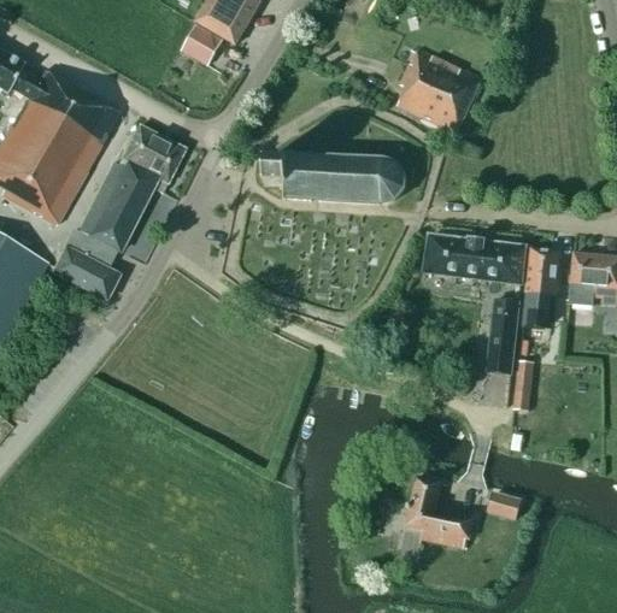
[(207,0),(197,22),(236,45),(260,0),(207,0)]
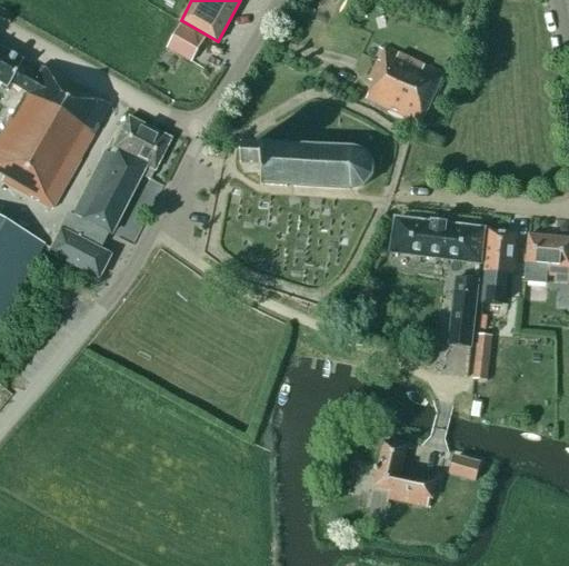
[(180,22),(172,38),(189,48),(198,32),(180,22)]
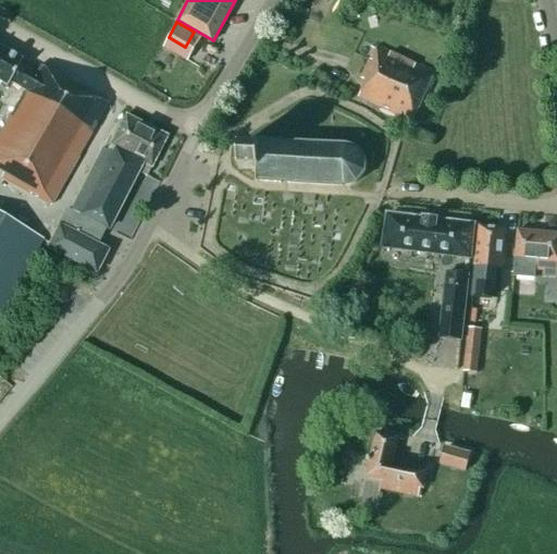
[(0,131),(0,167),(3,170),(0,176),(49,205),(108,102),(39,63),(35,72),(19,62),(22,58),(0,45),(0,79),(7,84),(9,79),(25,88),(0,131)]
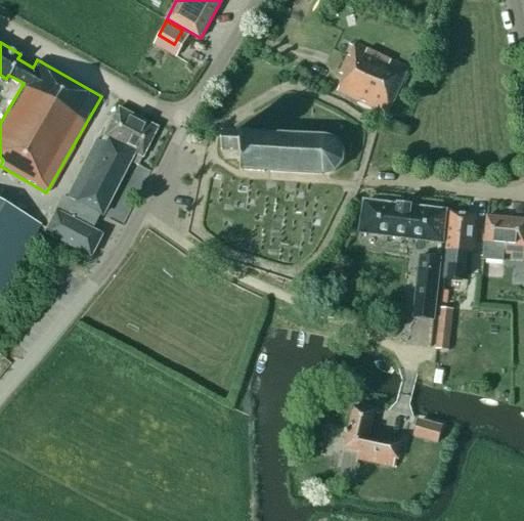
[(340,72),(344,74),(337,88),(388,112),(408,67),(356,42),(340,72)]
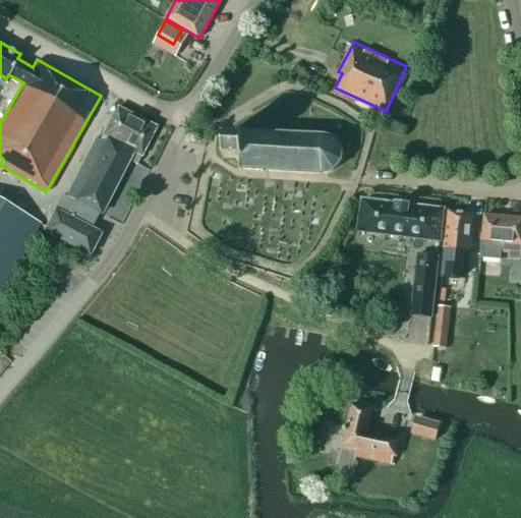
[(99,141),(128,155),(126,158),(128,159),(136,163),(156,125),(117,106),(100,139),(99,141)]
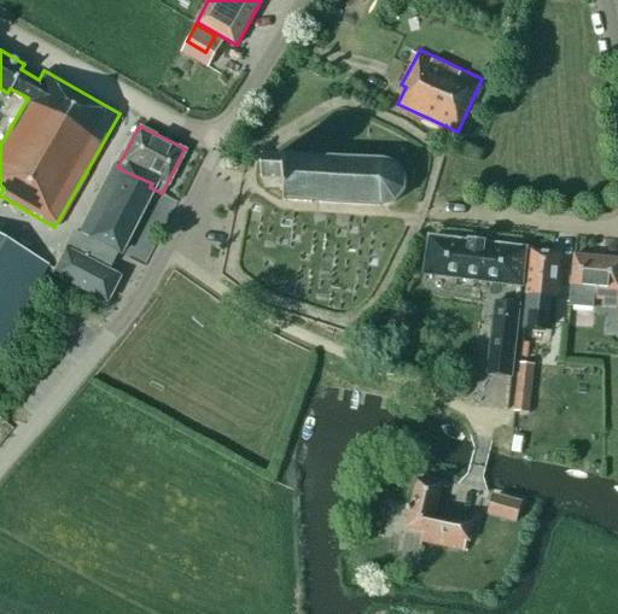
[(400,192),(401,189),(402,188),(403,183),(403,180),(403,177),(402,174),(401,170),(398,167),(396,164),(394,162),(391,161),(388,159),(385,158),(383,158),(380,157),(285,152),(284,161),(266,159),(264,185),(284,185),(283,199),(379,204),(384,203),(386,203),(390,202),(391,200),(394,199),(396,197),(397,196),(400,192)]
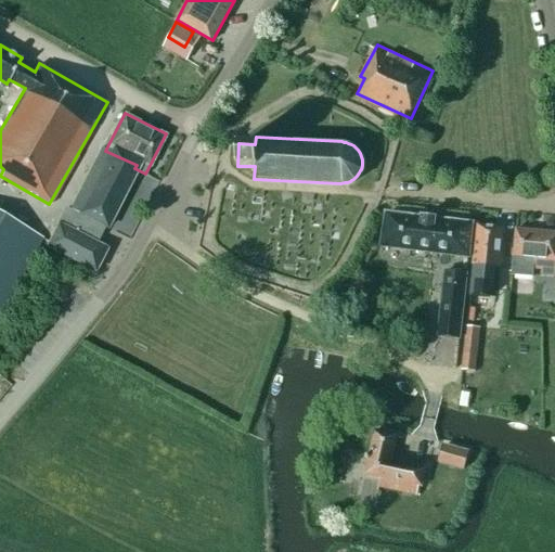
[(107,227),(137,169),(134,168),(137,165),(105,151),(106,149),(101,146),(69,208),(66,207),(56,225),(57,225),(47,246),(94,270),(105,249),(95,244),(105,226),(107,227)]
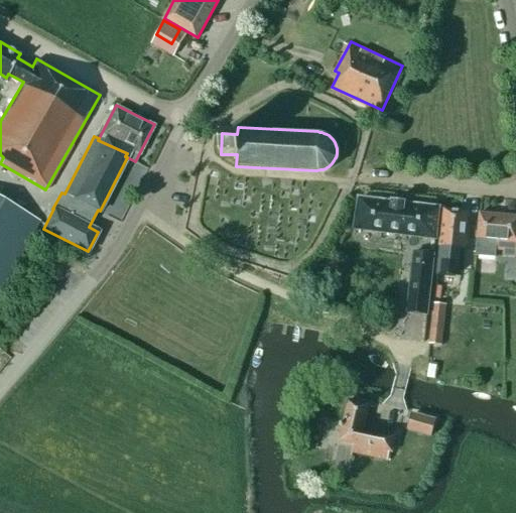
[(0,197),(0,288),(39,220),(0,197)]
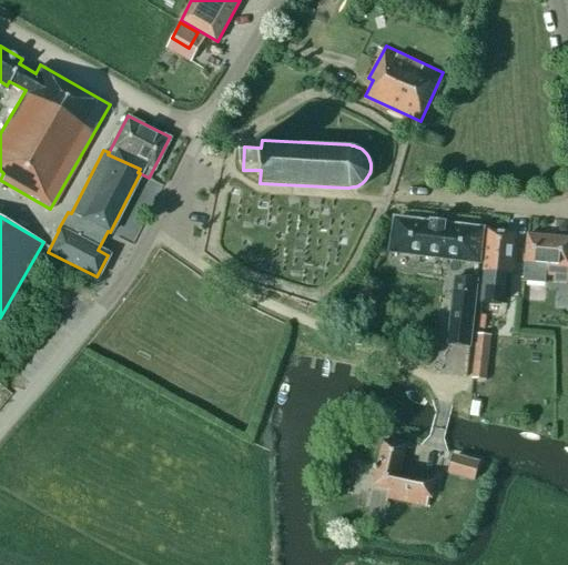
[(483,229),(396,218),(392,250),(479,261),(483,229)]
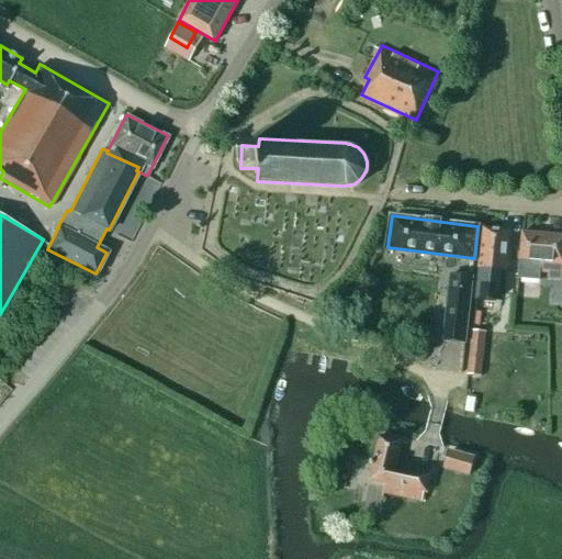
[(476,289),(492,291),(494,267),(505,269),(509,230),(484,226),(476,289)]
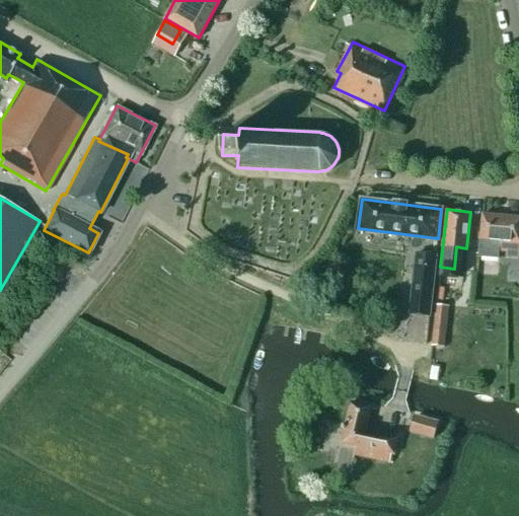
[(507,250),(506,254),(518,255),(518,251),(518,215),(483,213),(478,255),(498,258),(499,249),(507,250)]
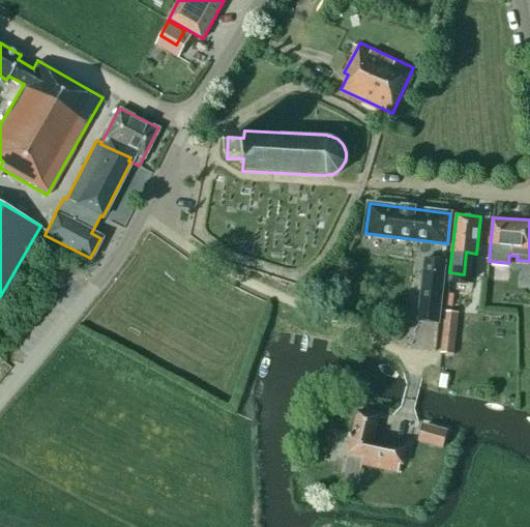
[(425,258),(418,320),(439,322),(446,260),(425,258)]
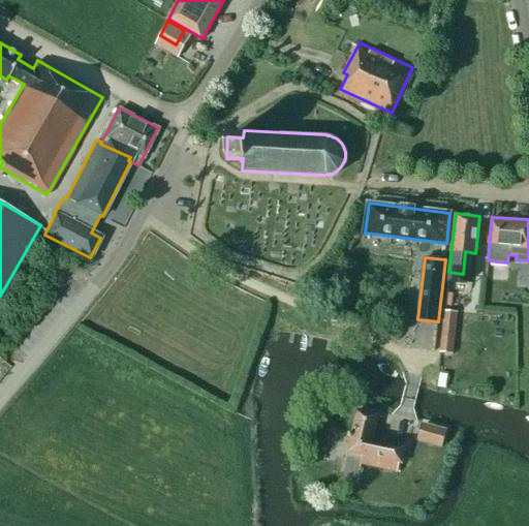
[(458,310),(444,309),(439,351),(454,353),(458,310)]
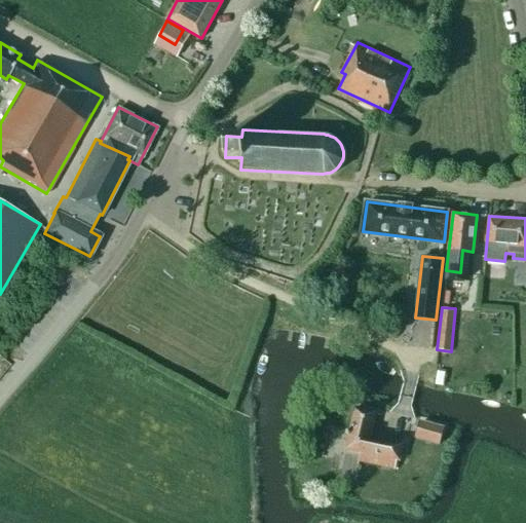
[(359,460),(395,469),(397,460),(399,461),(403,444),(371,436),(377,412),(355,407),(346,448),(361,452),(359,460)]
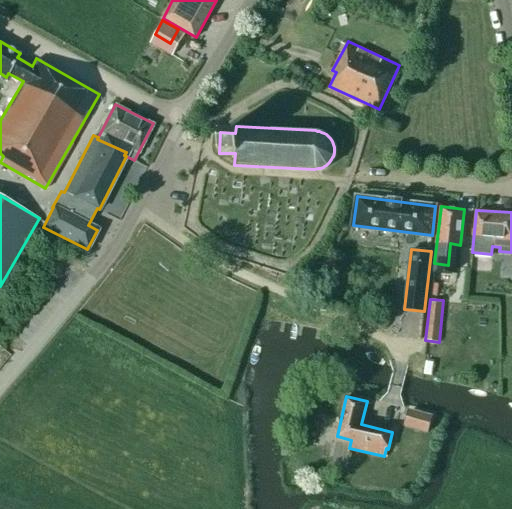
[(428,431),(432,414),(409,407),(404,424),(428,431)]
